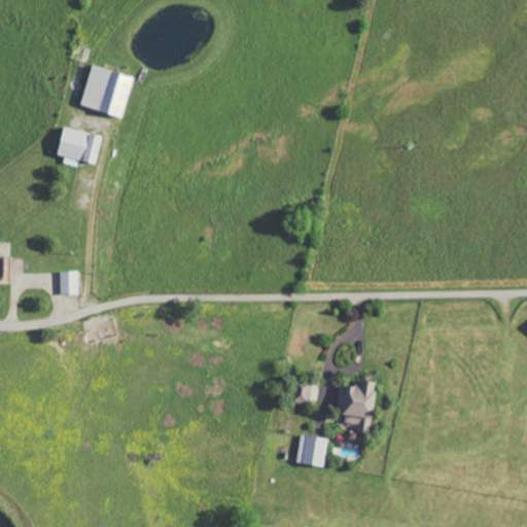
[(120,117),(132,77),(91,65),(78,106),(120,117)]
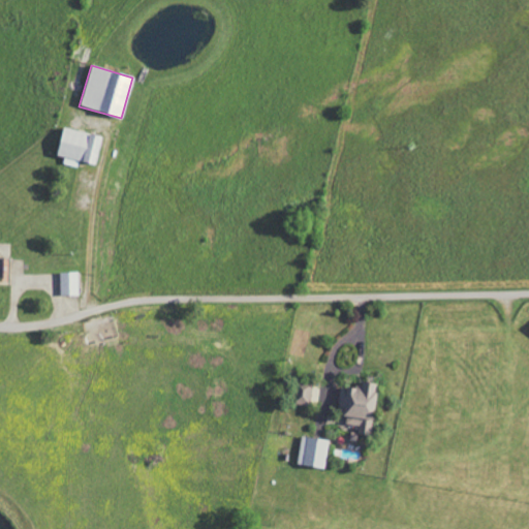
[(55,156),(64,157),(63,164),(76,167),(79,162),(94,165),(100,136),(61,128),(55,156)]
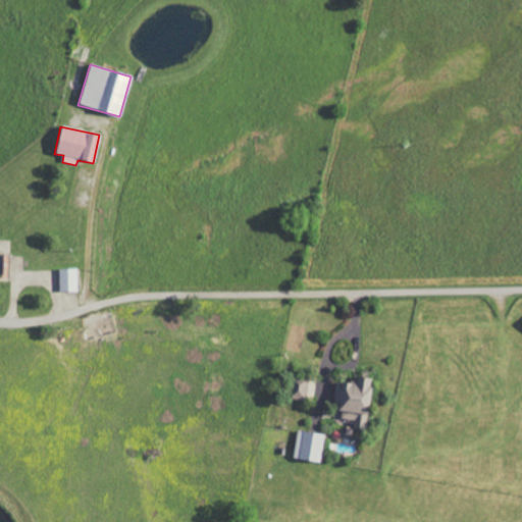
[(76,292),(76,269),(58,269),(59,292),(76,292)]
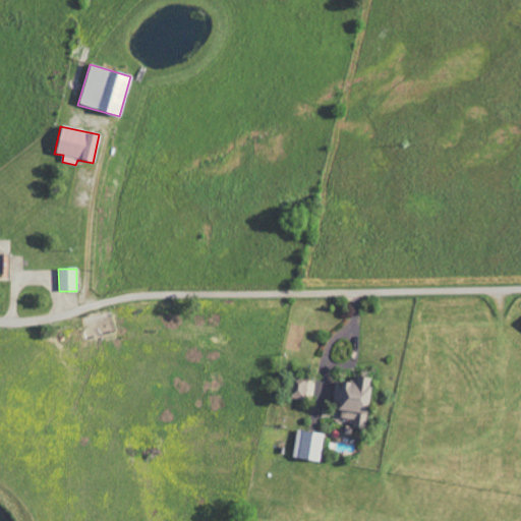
[(291,398),(306,399),(307,378),(292,377),(291,398)]
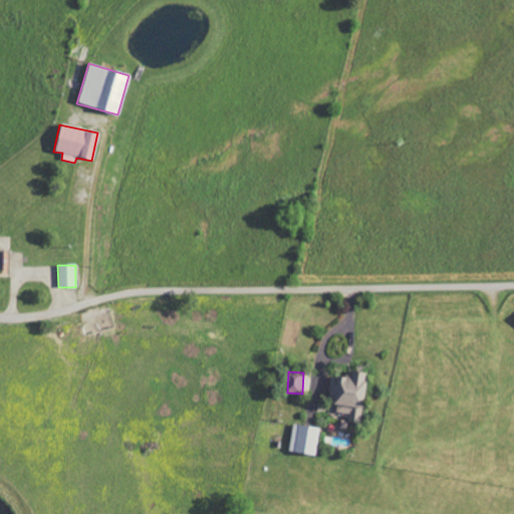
[(366,374),(348,371),(346,378),(330,376),(326,403),(336,404),(335,413),(348,415),(347,423),(357,425),(366,374)]
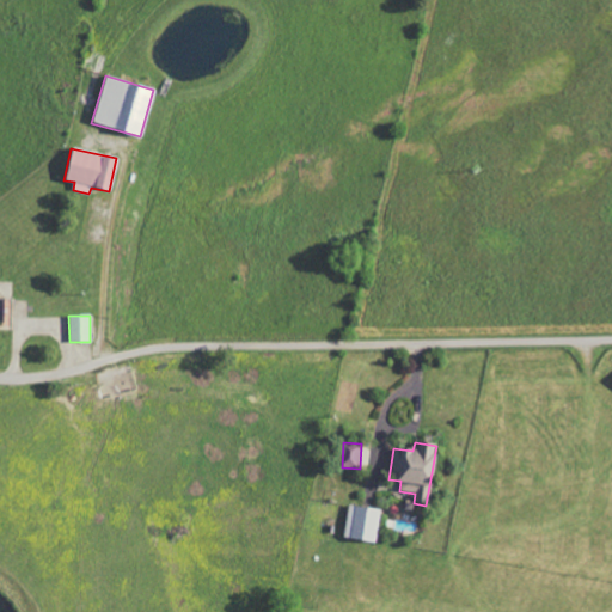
[(378,508),(347,506),(343,539),(375,542),(378,508)]
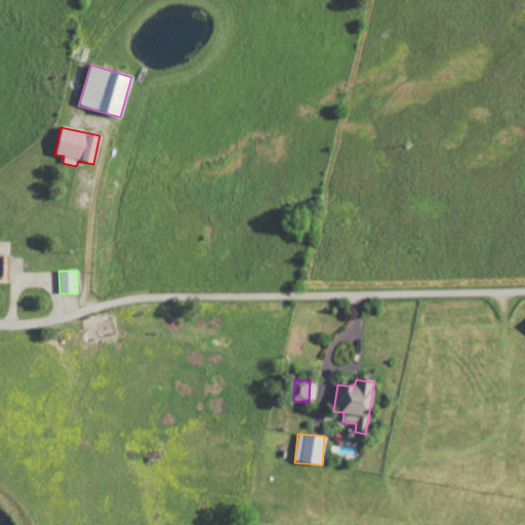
All buildings are outlined.
